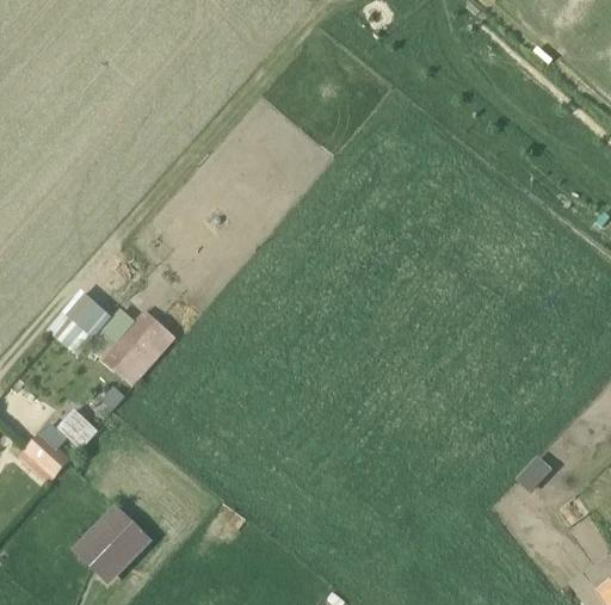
[(131,388),(177,338),(143,308),(133,320),(118,307),(110,316),(87,296),(53,334),(75,355),(84,345),(131,388)]
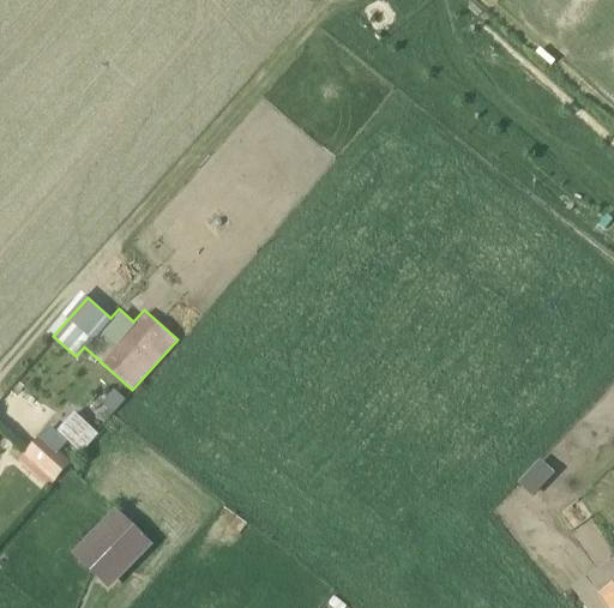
[(125,397),(113,386),(100,401),(112,411),(125,397)]
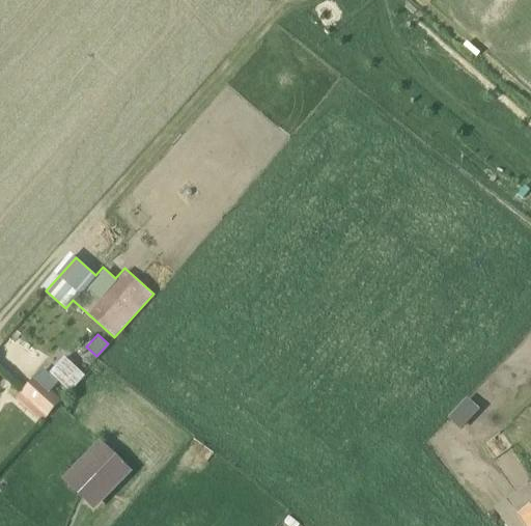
[(63,354),(48,370),(58,380),(70,389),(84,372),(63,354)]
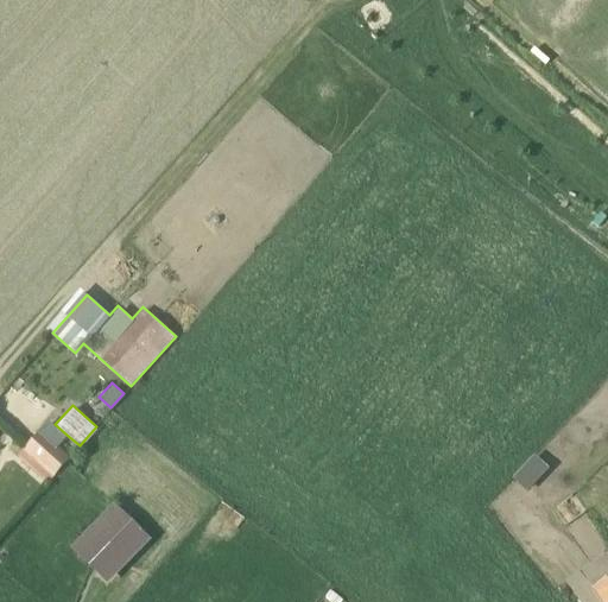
[(38,429),(40,431),(57,445),(67,435),(55,424),(48,418),(38,429)]
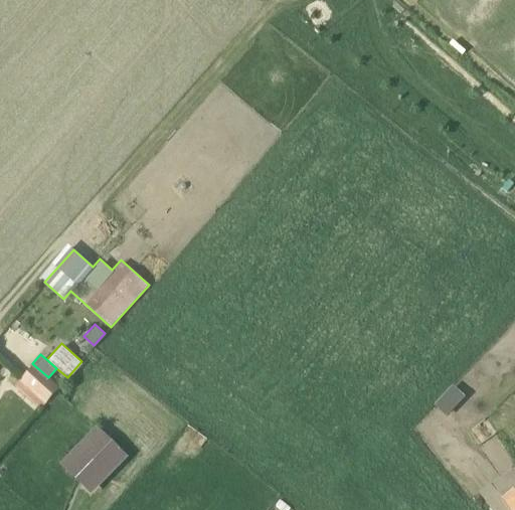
[(47,399),(58,386),(48,377),(34,365),(23,378),(47,399)]
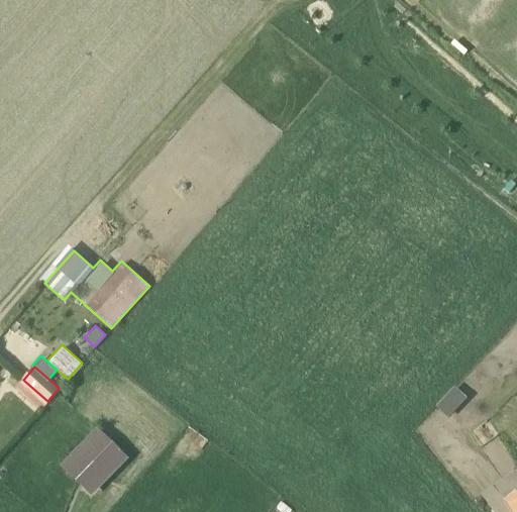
[(47,401),(23,380),(16,388),(40,409),(47,401)]
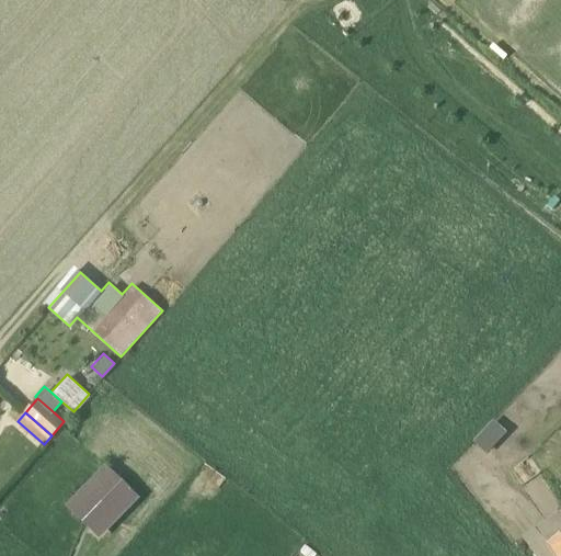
[(488,449),(506,428),(494,417),(476,437),(488,449)]
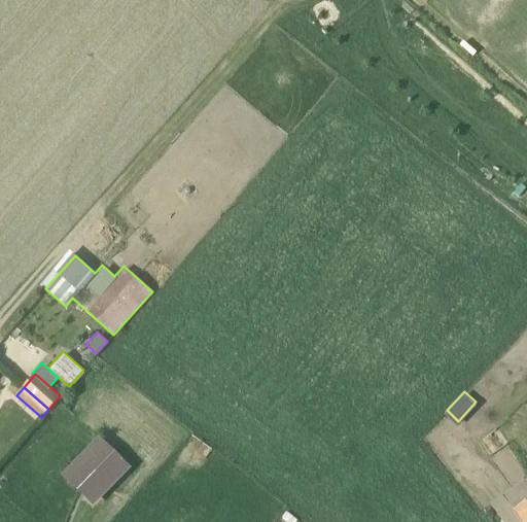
[(97,437),(58,476),(90,507),(128,466),(97,437)]
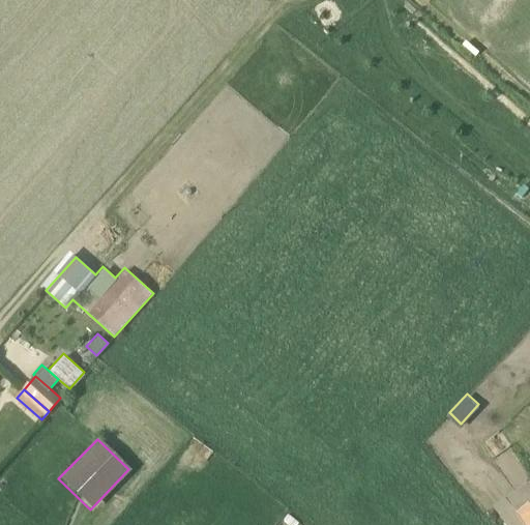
[(506,524),(520,524),(512,513),(529,500),(529,477),(493,504),(506,524)]
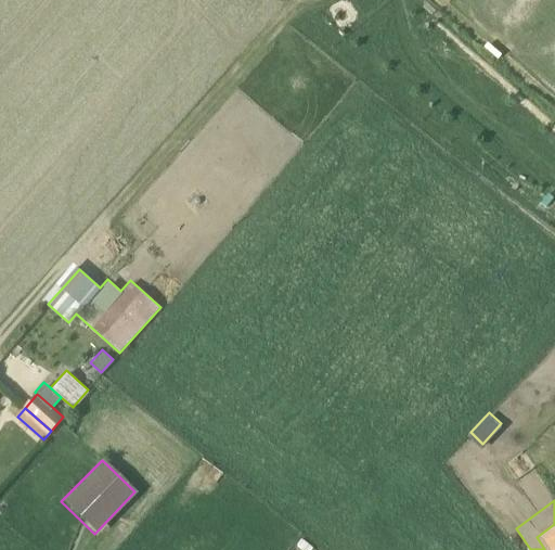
[(554,524),(537,537),(544,549),(553,549),(554,549),(554,524)]
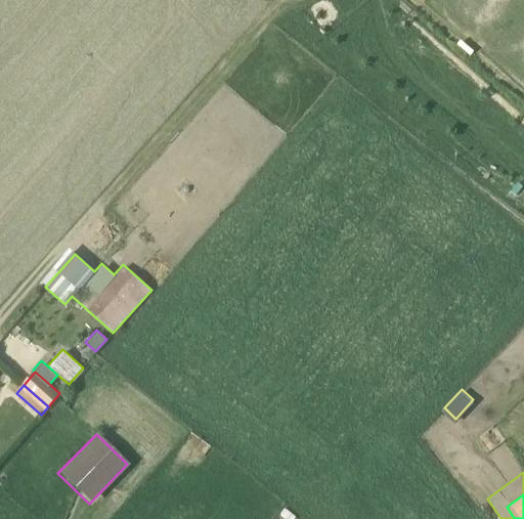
All buildings are outlined.
